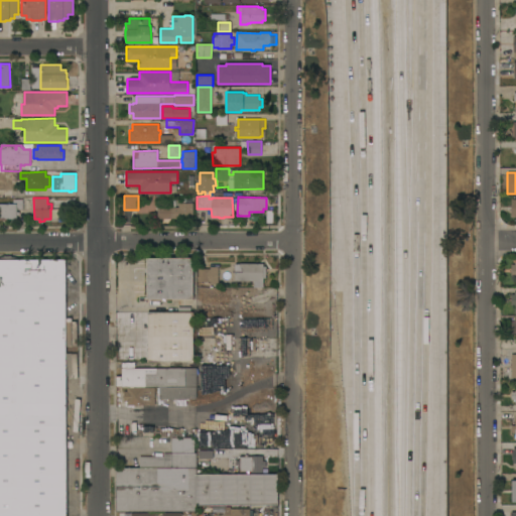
[(178,207),(178,203),(182,203),(182,198),(189,198),(189,203),(192,203),(192,219),(157,218),(157,207),(178,207)]
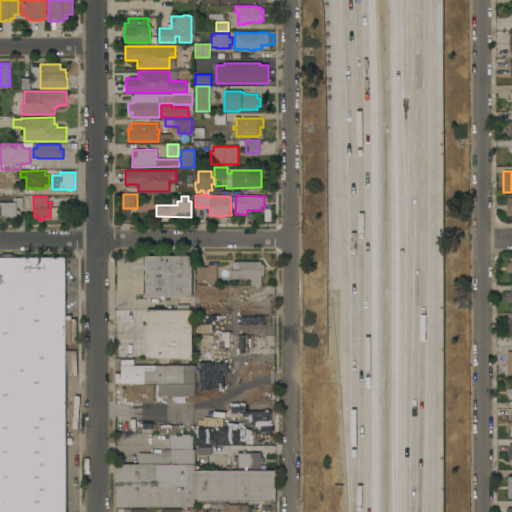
[(0,202),(13,202),(13,197),(22,197),(22,207),(17,207),(17,216),(8,216),(8,218),(0,218),(0,202)]
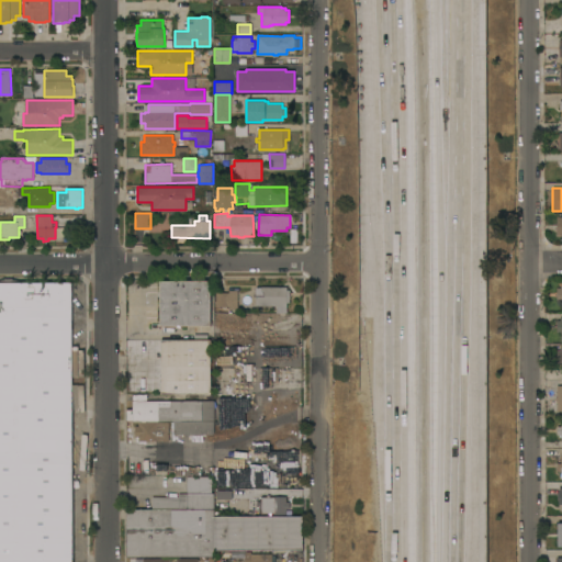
[(160,281),(211,281),(210,325),(159,325),(160,281)]
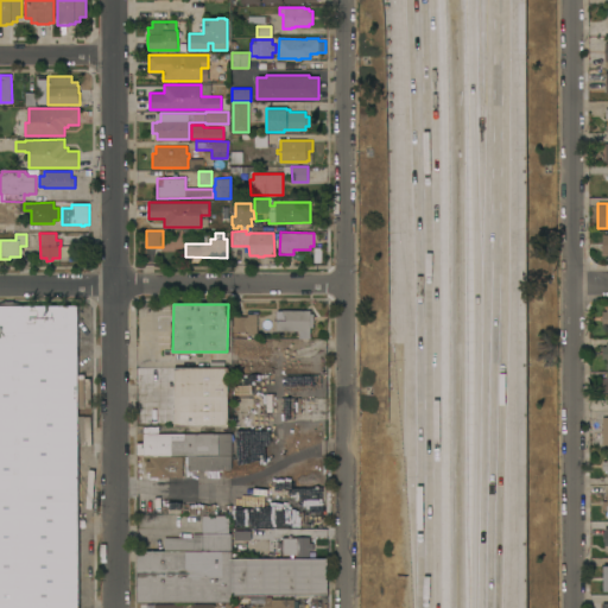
[(77,607),(0,607),(0,305),(77,305),(77,607)]
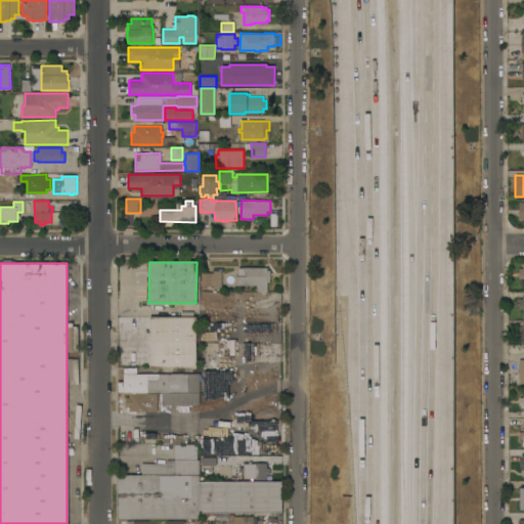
[(244,267),(267,267),(267,270),(270,270),(270,281),(266,281),(266,292),(257,292),(257,285),(238,285),(238,267),(244,267)]
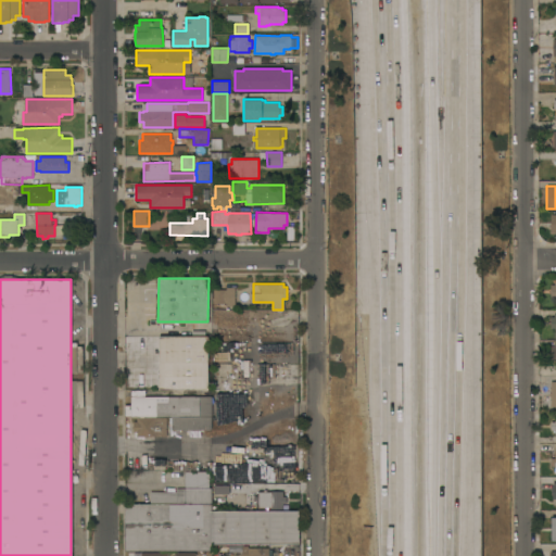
[(235,287),(235,305),(227,305),(226,303),(213,303),(213,289),(226,289),(227,287),(235,287)]
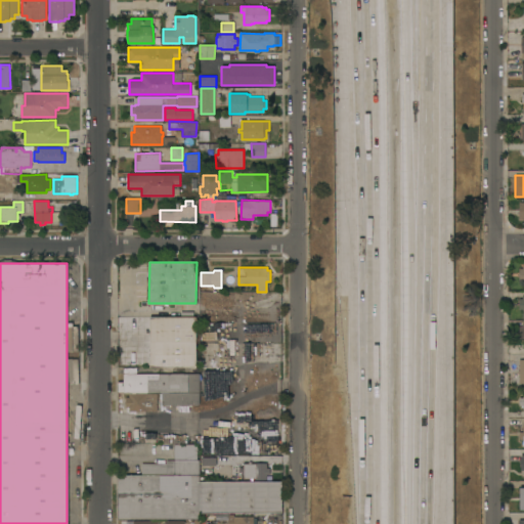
[(197,316),(197,367),(150,367),(149,316),(197,316)]
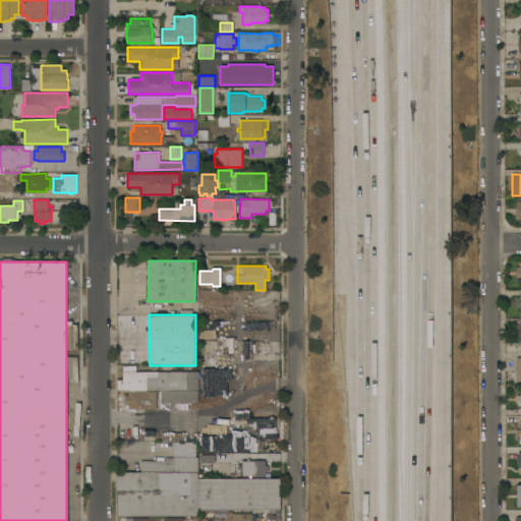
[(117,390),(117,380),(123,380),(123,371),(197,371),(198,390),(161,390),(117,390)]
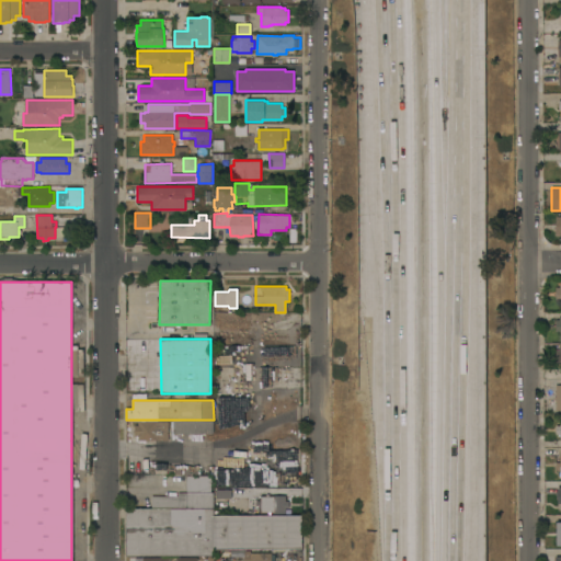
[(214,420),(214,434),(173,434),(173,420),(214,420)]
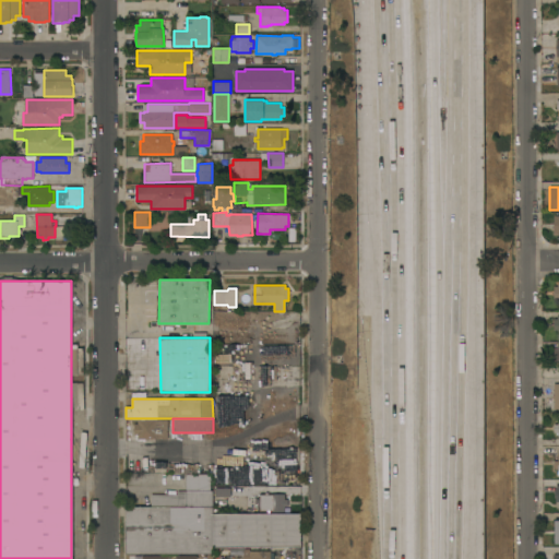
[(138,439),(138,435),(134,435),(134,424),(138,424),(138,419),(168,419),(168,439),(138,439)]
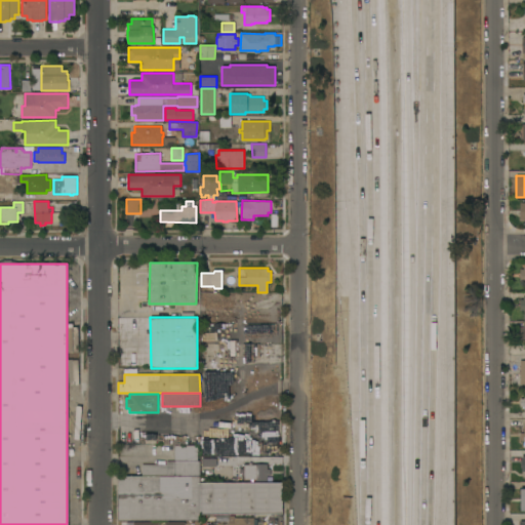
[(118,476),(142,476),(142,465),(166,465),(166,460),(174,461),(174,444),(198,444),(198,460),(200,460),(200,482),(282,482),(282,514),(200,514),(200,521),(118,520),(118,476)]
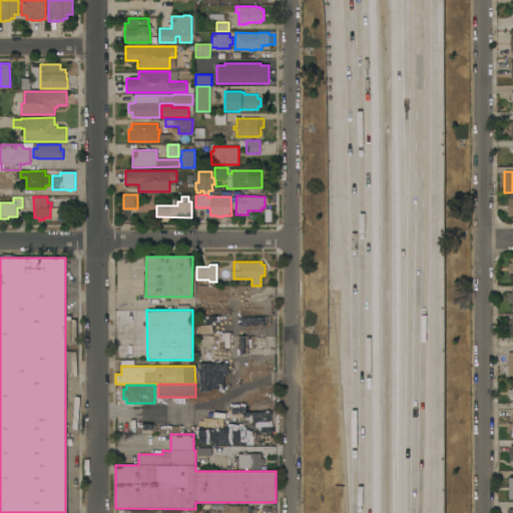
[(265,468),(262,470),(237,470),(237,464),(232,464),(232,468),(221,468),(221,447),(220,447),(220,445),(260,446),(260,453),(262,453),(265,455),(265,468)]
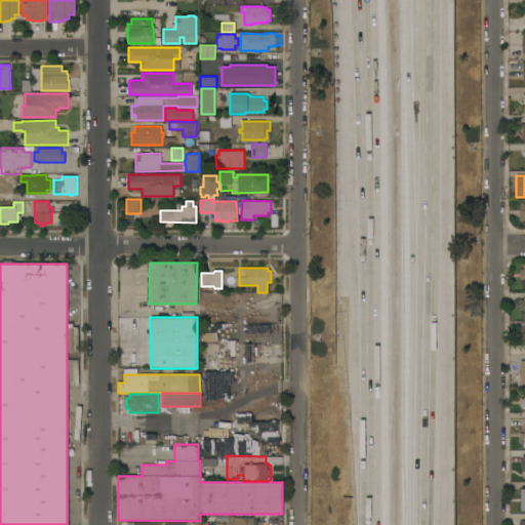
[(235,516),(235,517),(254,517),(254,519),(257,519),(257,524),(229,524),(229,519),(229,516),(235,516)]
